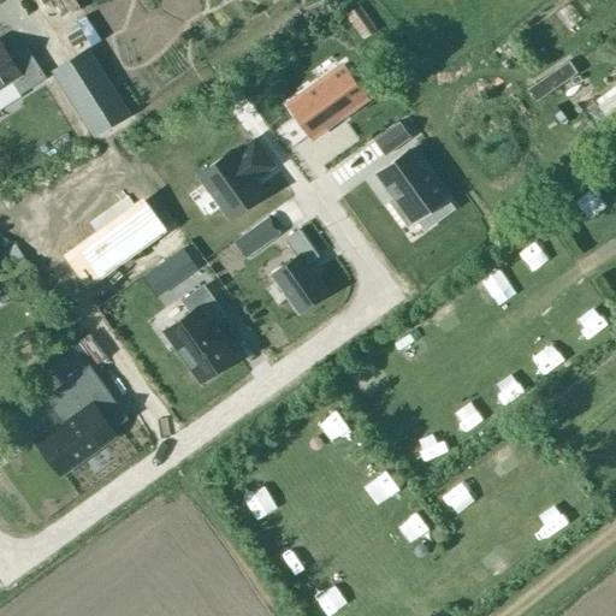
[(110,0),(125,24),(163,0),(110,0)]
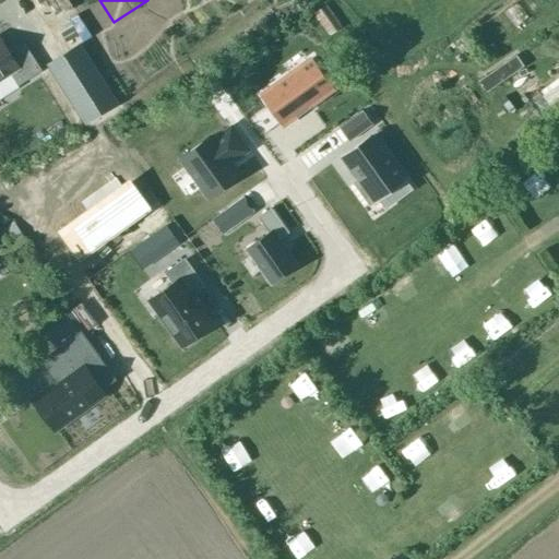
[(99,61),(116,52),(102,30),(86,39),(99,61)]
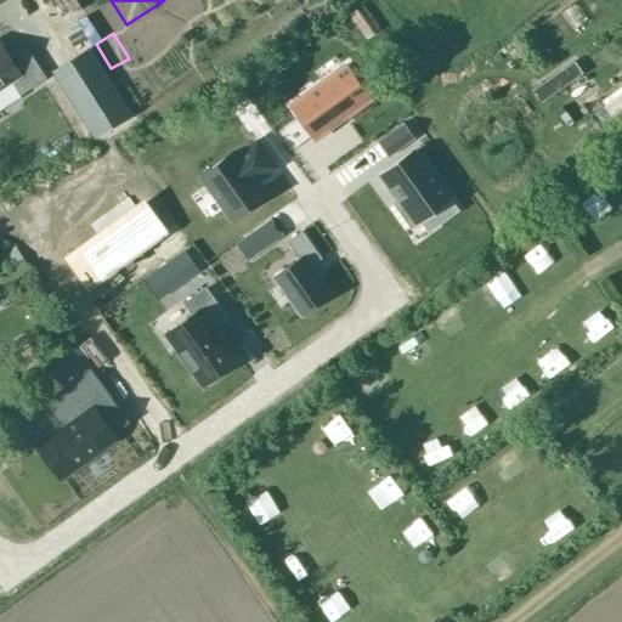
[(0,89),(11,83),(20,96),(46,79),(27,47),(10,58),(0,43),(0,89)]
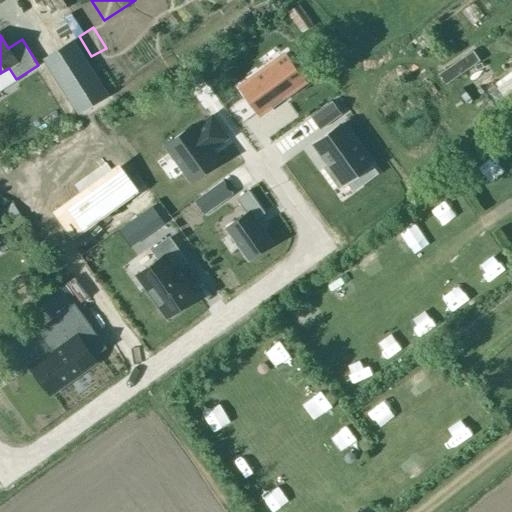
[(72,40),(43,58),(78,113),(107,94),(72,40)]
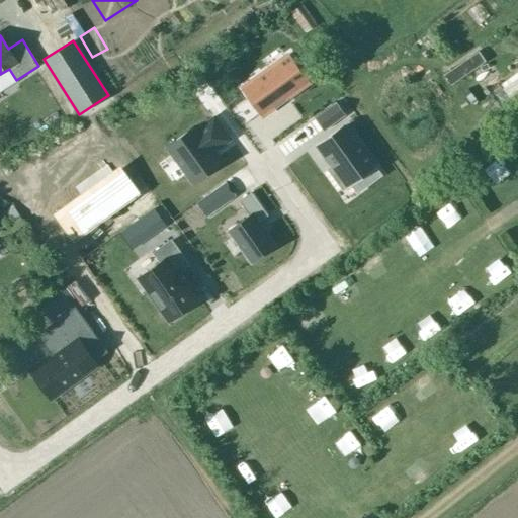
[(288,55),(242,88),(260,114),(273,105),(274,108),(287,99),(285,97),(300,86),(299,85),(298,86),(293,78),(295,77),(293,75),(299,70),(288,55)]
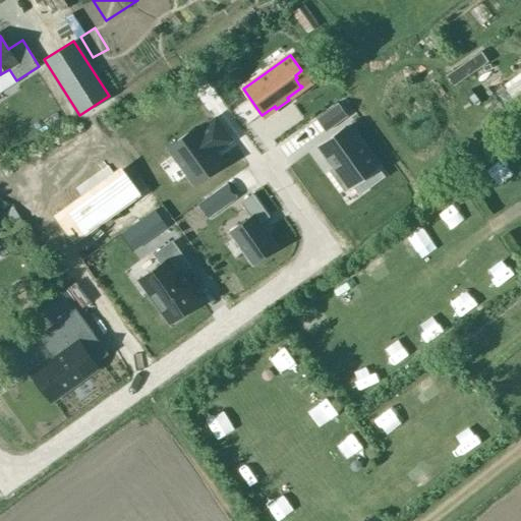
[(315,118),(326,131),(347,115),(338,102),(315,118)]
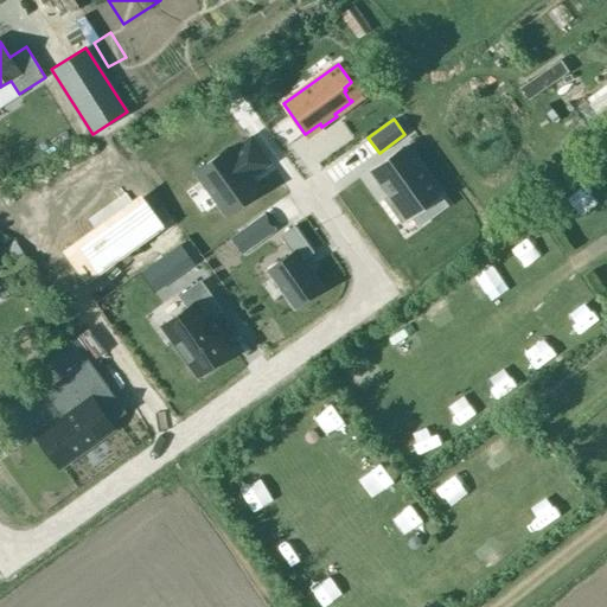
[(228,147),(195,172),(225,215),(259,190),(249,177),(267,163),(250,139),(231,152),(228,147)]
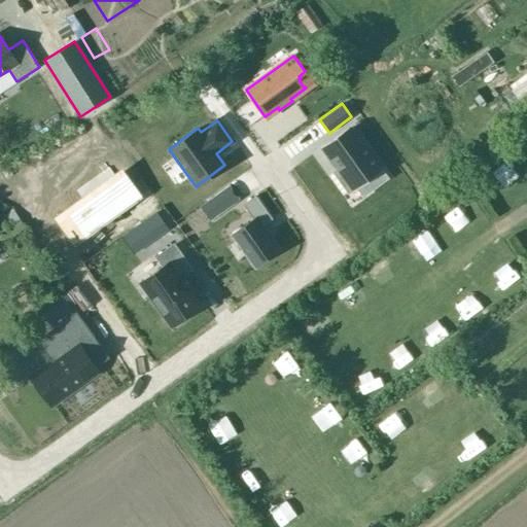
[(350,127),(322,147),(338,168),(334,172),(348,191),(360,183),(363,186),(377,177),(374,173),(381,168),(350,127)]
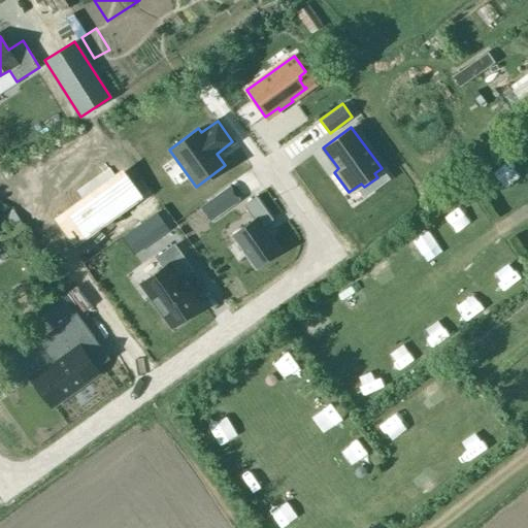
[(61,218),(78,241),(135,201),(118,176),(61,218)]
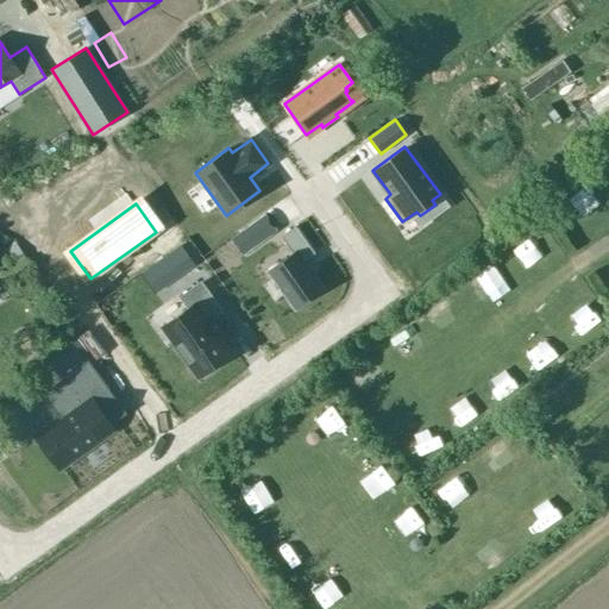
[(322,289),(302,262),(314,252),(295,226),(281,237),(293,253),(269,270),(296,308),(322,289)]
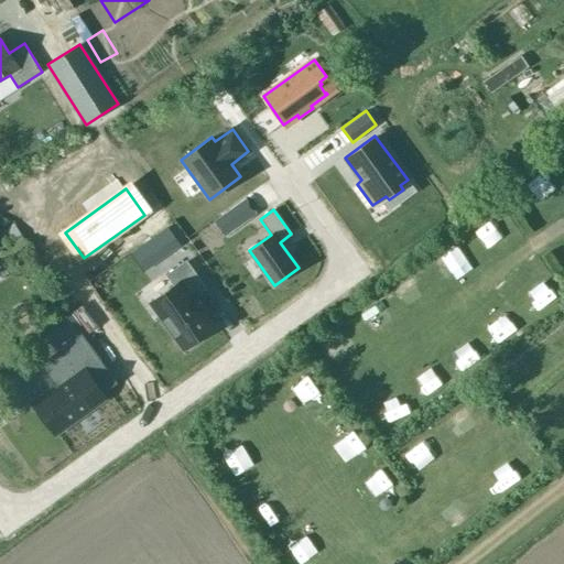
[(175,286),(152,303),(186,349),(192,345),(193,346),(208,334),(214,329),(201,311),(203,311),(193,297),(206,289),(186,262),(167,277),(175,286)]
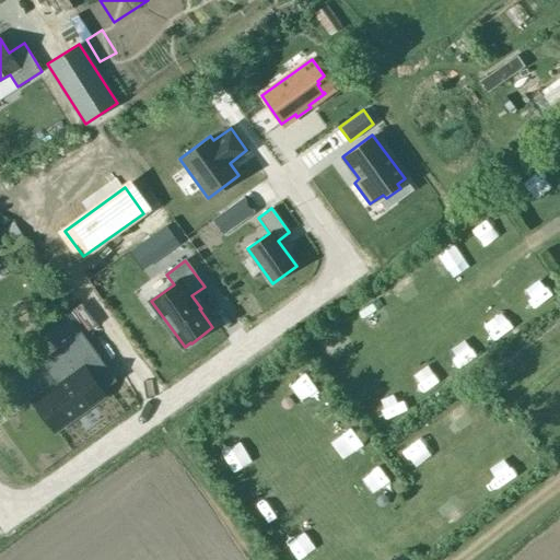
[(81,330),(38,361),(55,385),(39,396),(61,424),(103,394),(84,369),(100,358),(93,348),(81,330)]
